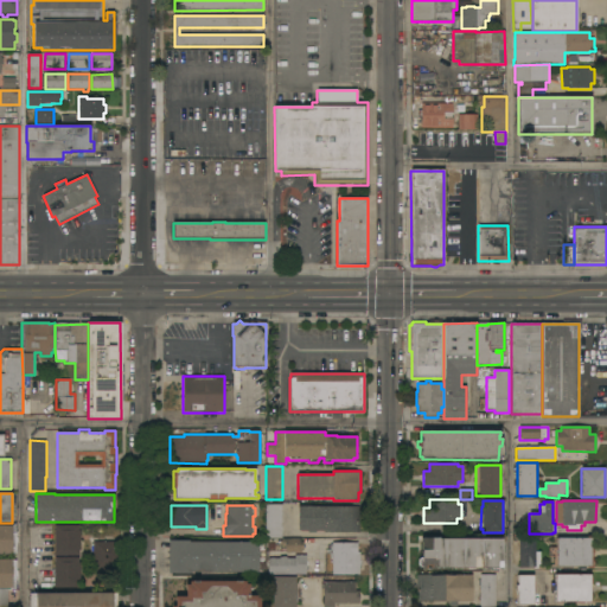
[(282,538),(282,540),(266,538),(266,505),(282,505),(282,538)]
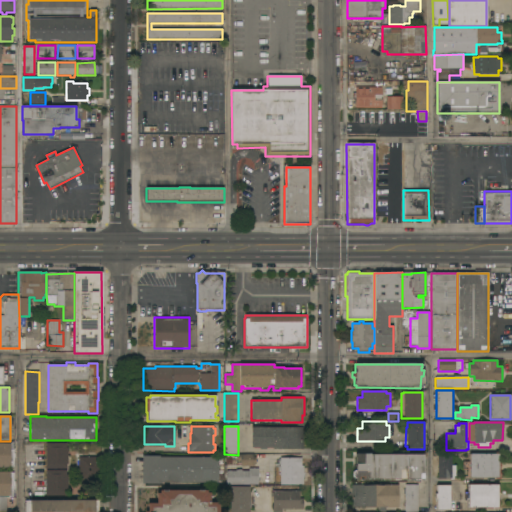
[(272,449),(272,448),(266,448),(266,450),(259,450),(259,448),(251,448),(251,427),(303,428),(303,449),(272,449)]
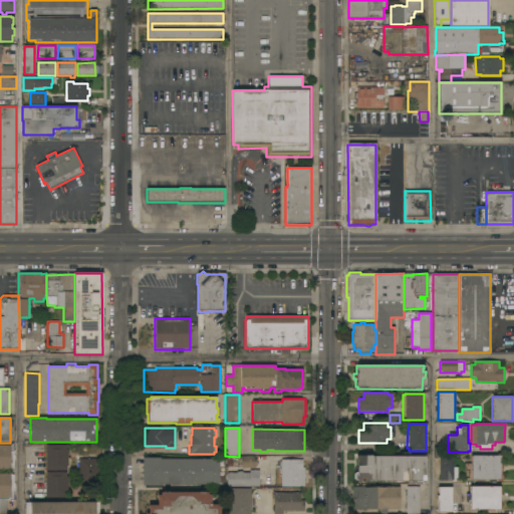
[(0,469),(0,445),(8,446),(8,444),(13,444),(13,450),(15,450),(15,460),(13,460),(13,469),(0,469)]
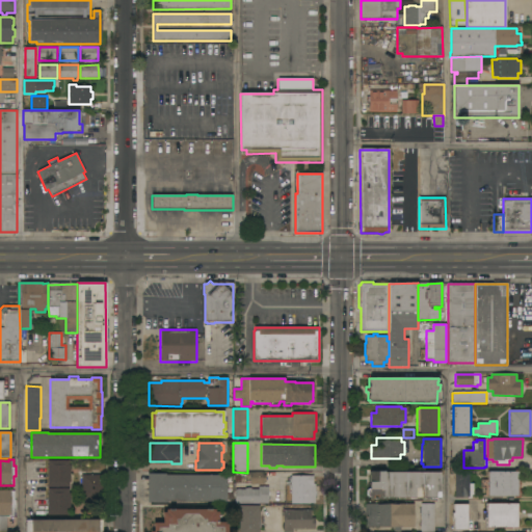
[(47,460),(69,460),(69,466),(71,466),(71,482),(69,482),(69,487),(59,487),(59,489),(69,489),(69,494),(71,494),(71,513),(69,513),(69,515),(47,515),(47,460)]
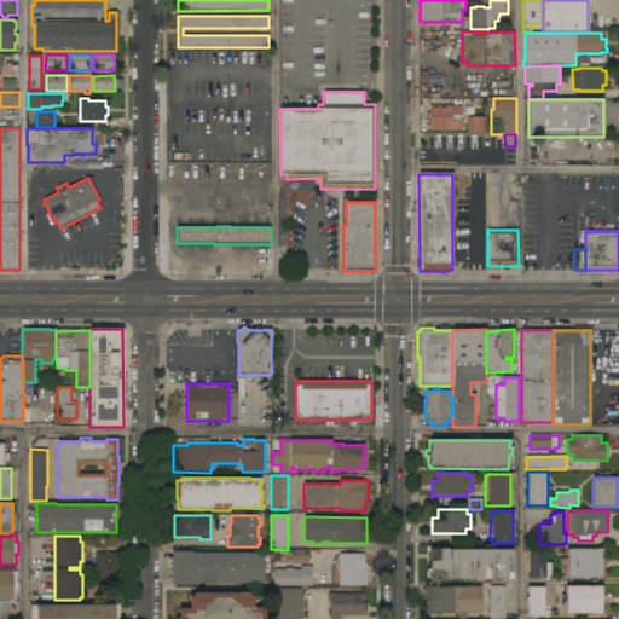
[(38,537),(53,537),(53,559),(38,559),(38,537)]
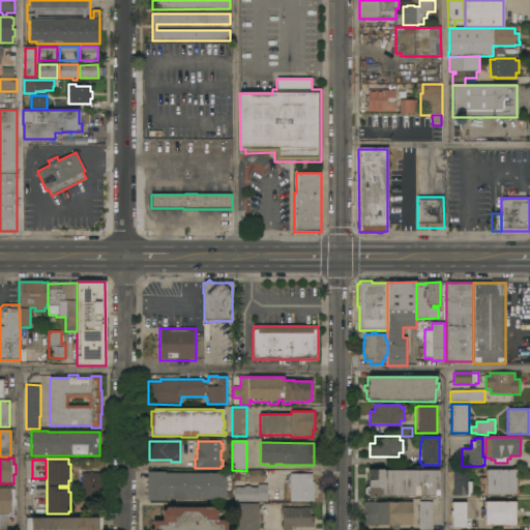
[(512,470),(512,469),(517,469),(517,476),(518,476),(518,489),(517,489),(517,497),(512,496),(512,495),(486,495),(486,487),(479,487),(479,478),(486,478),(486,470),(512,470)]
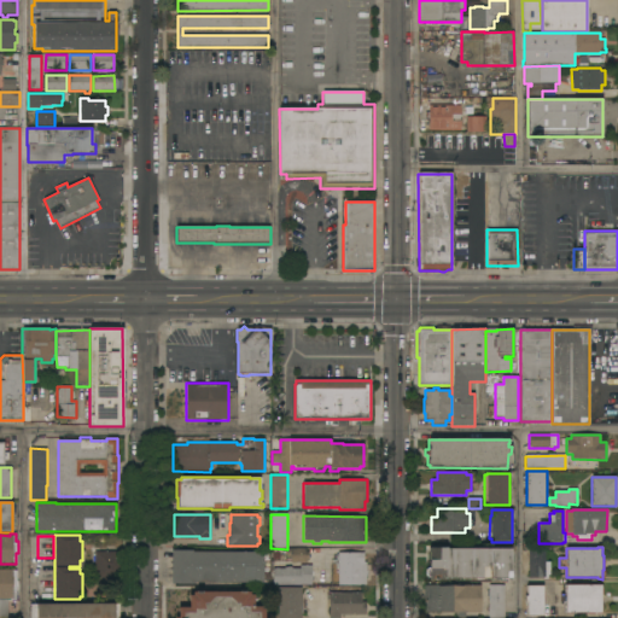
[(307,548),(307,552),(309,552),(309,559),(307,560),(307,564),(291,564),(291,557),(287,557),(287,555),(285,555),(285,552),(287,552),(287,549),(287,548),(307,548)]
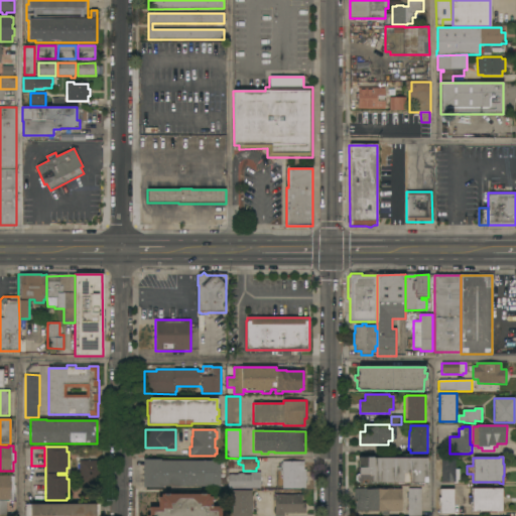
[(426,483),(423,483),(423,487),(410,487),(410,483),(371,484),(358,484),(358,458),(372,458),(372,459),(426,459),(426,483)]
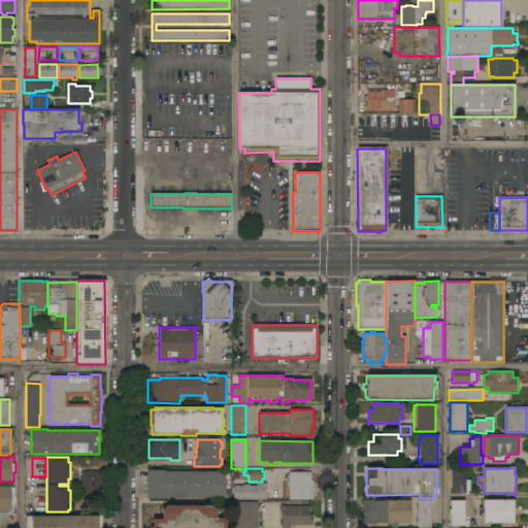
[(451,468),(466,468),(466,480),(469,480),(469,492),(467,492),(467,495),(463,495),(463,494),(451,494),(451,468)]
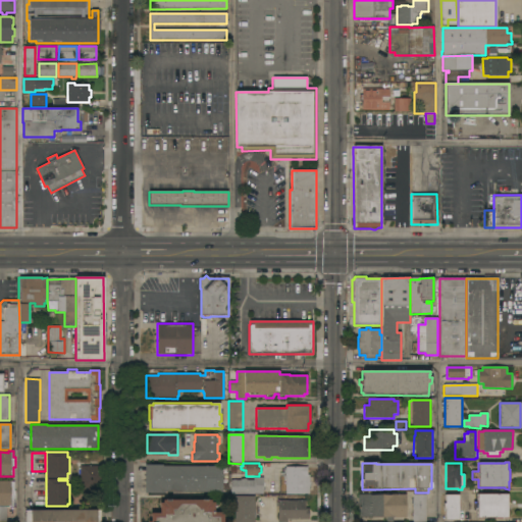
[(164,492),(164,493),(145,493),(145,465),(162,465),(162,466),(222,466),(222,492),(164,492)]
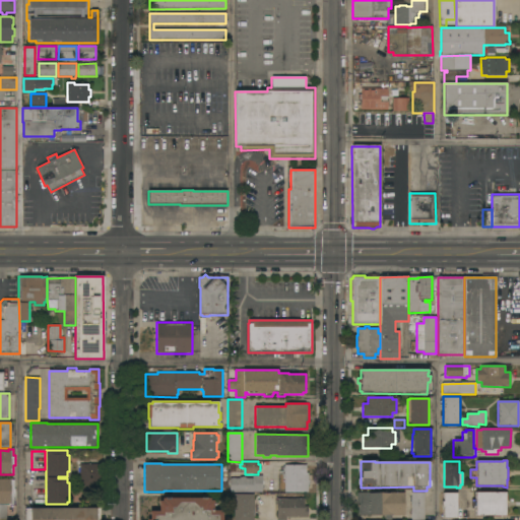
[(104,490),(79,491),(79,464),(104,464),(104,490)]
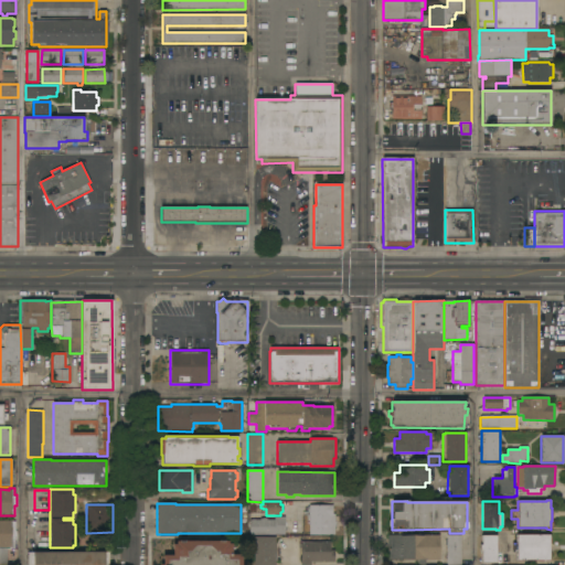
[(309,505),(332,505),(332,514),(334,514),(334,534),(329,534),(329,535),(309,535),(309,505)]
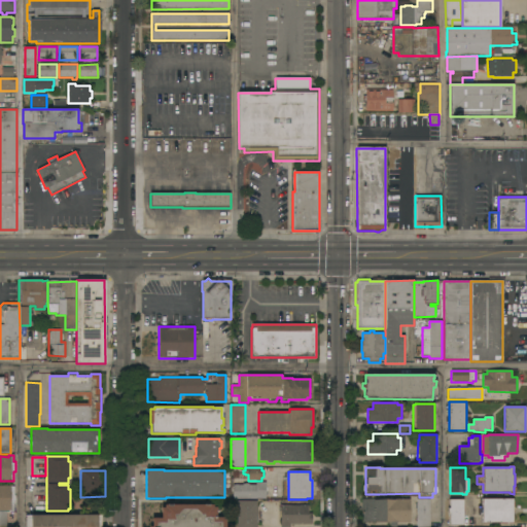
[(233,499),(233,485),(243,485),(243,484),(249,484),(249,485),(256,485),(256,482),(266,482),(266,498),(257,498),(256,499),(233,499)]
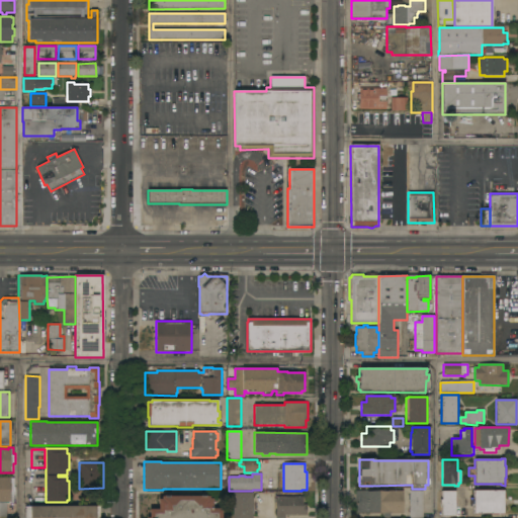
[(0,478),(9,478),(9,479),(13,479),(13,488),(15,488),(15,492),(14,492),(13,503),(7,503),(7,517),(0,517),(0,478)]
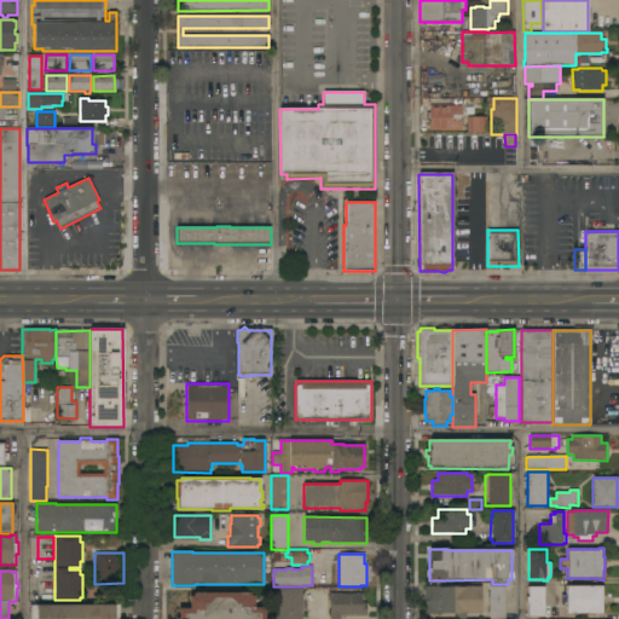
[(38,573),(53,573),(53,595),(38,595),(38,573)]
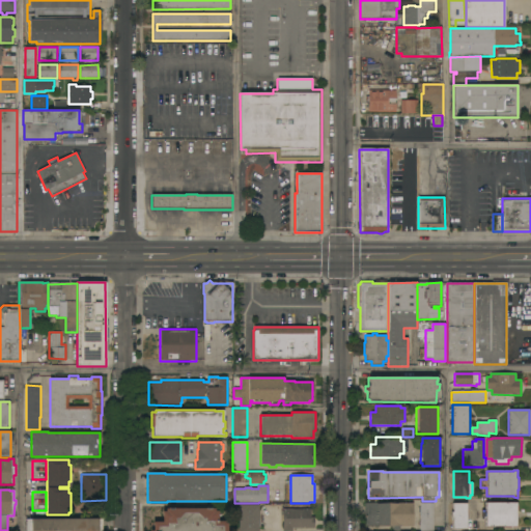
[(413,526),(400,527),(400,530),(393,530),(393,526),(365,527),(364,501),(380,501),(380,503),(385,503),(385,501),(393,501),(393,503),(413,503),(413,526)]
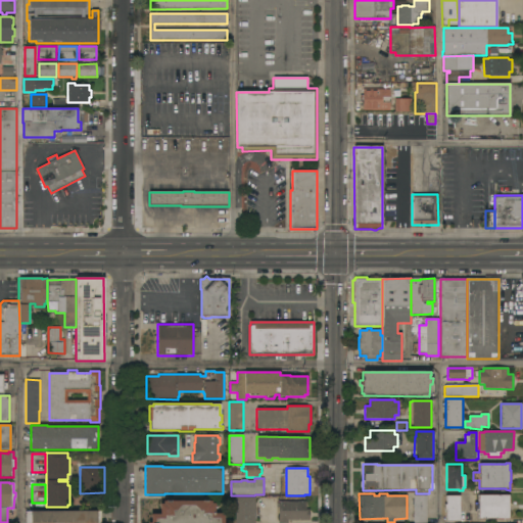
[(427,522),(414,522),(414,495),(427,495),(427,522)]
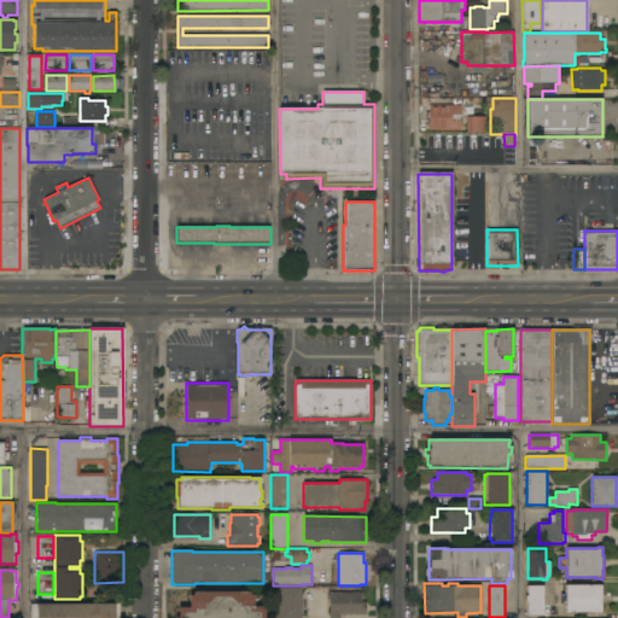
[(565,614),(565,605),(560,605),(560,595),(565,595),(565,586),(601,586),(601,588),(602,588),(602,594),(600,594),(600,605),(602,605),(602,611),(601,611),(601,614),(565,614)]
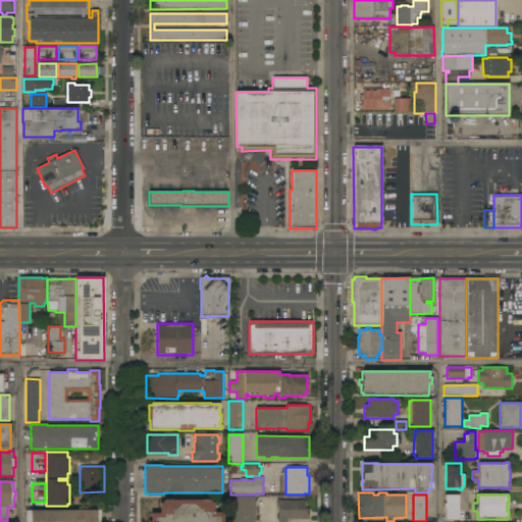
[(459,520),(445,520),(445,512),(444,512),(444,504),(445,504),(445,496),(459,496),(459,520)]
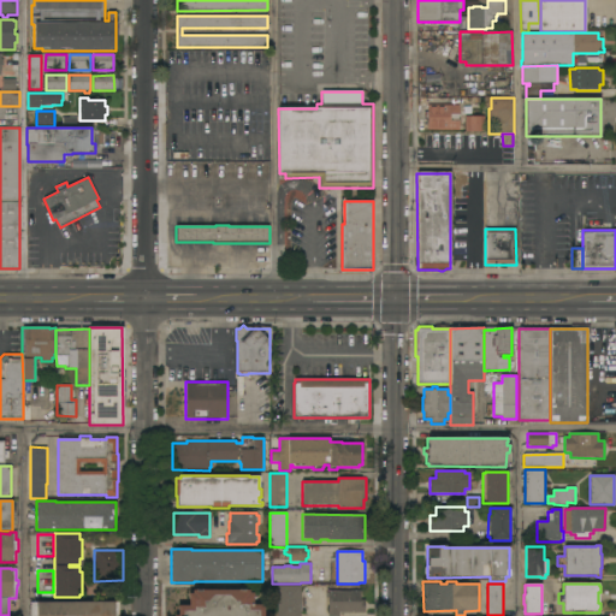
[(268,615),(268,611),(277,611),(277,586),(300,586),(300,592),(301,592),(301,593),(301,605),(304,605),(304,609),(301,609),(301,612),(300,612),(300,615),(268,615)]
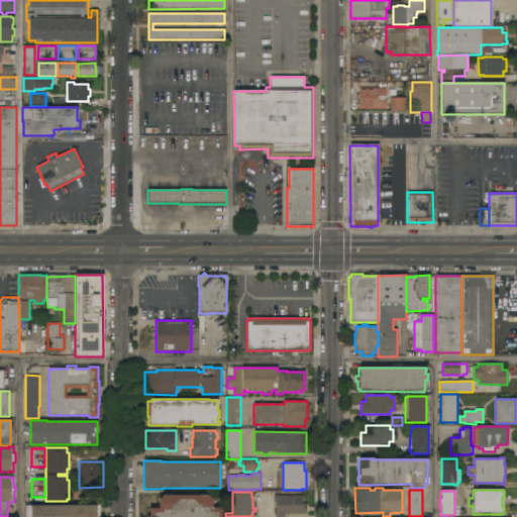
[(209,495),(209,498),(212,498),(212,505),(217,505),(217,508),(221,508),(221,516),(148,516),(148,508),(158,508),(158,498),(161,498),(161,495),(209,495)]
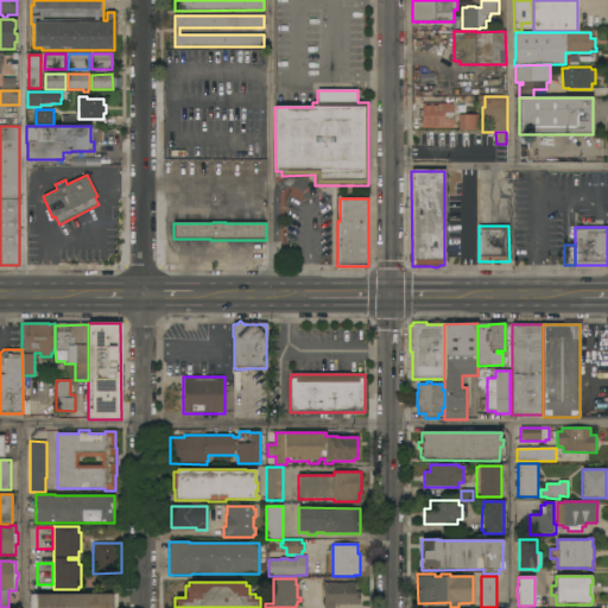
[(355,583),(355,593),(360,593),(360,606),(335,606),(335,607),(323,607),(323,583),(355,583)]
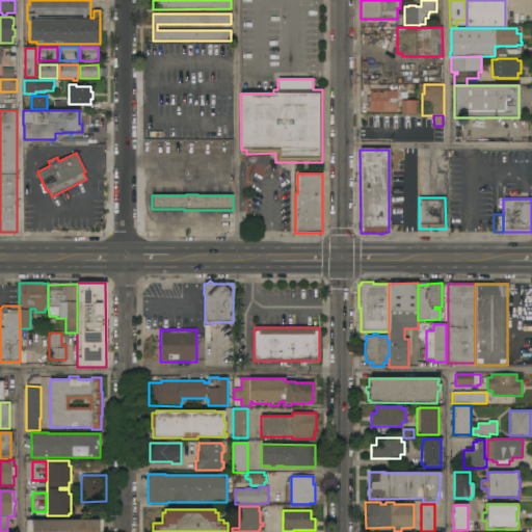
[(99,520),(99,521),(100,521),(100,526),(99,526),(99,531),(27,531),(27,522),(30,522),(30,521),(99,520)]
